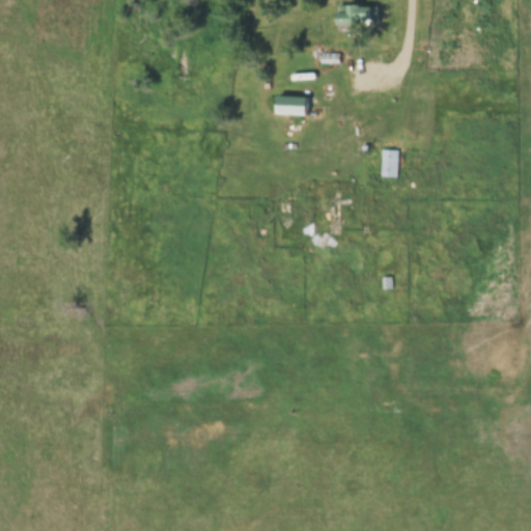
[(378,7),(339,7),(339,26),(378,26),(378,7)]
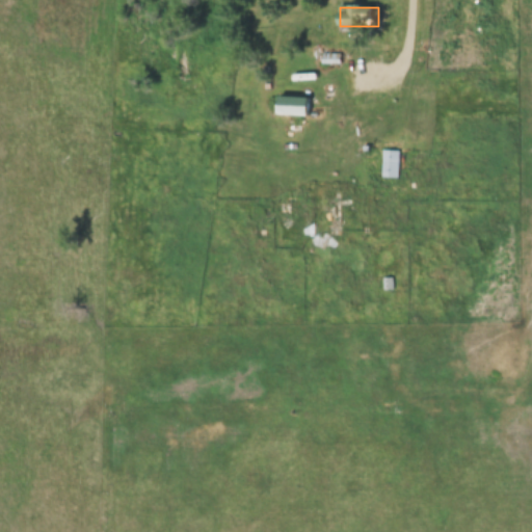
[(342,65),(342,55),(322,55),(322,65),(342,65)]
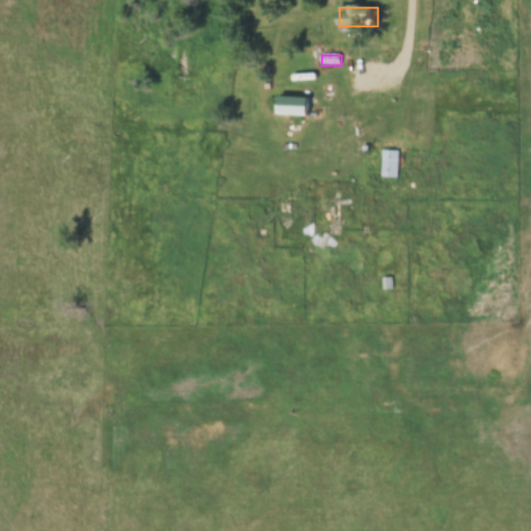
[(308,111),(308,101),(279,101),(279,111),(308,111)]
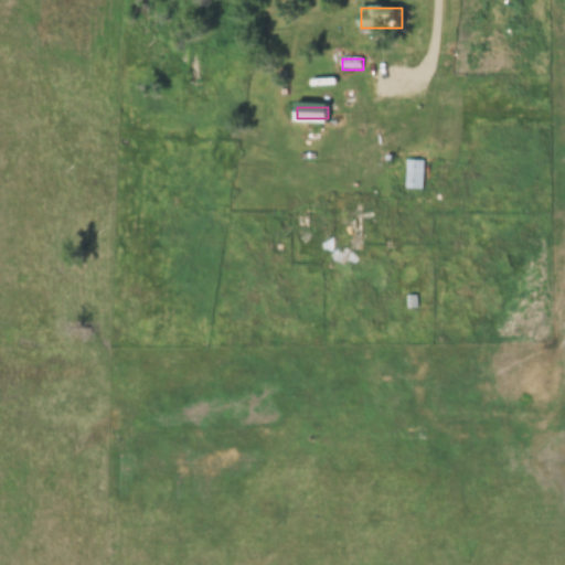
[(424,189),(424,160),(407,160),(407,189),(424,189)]
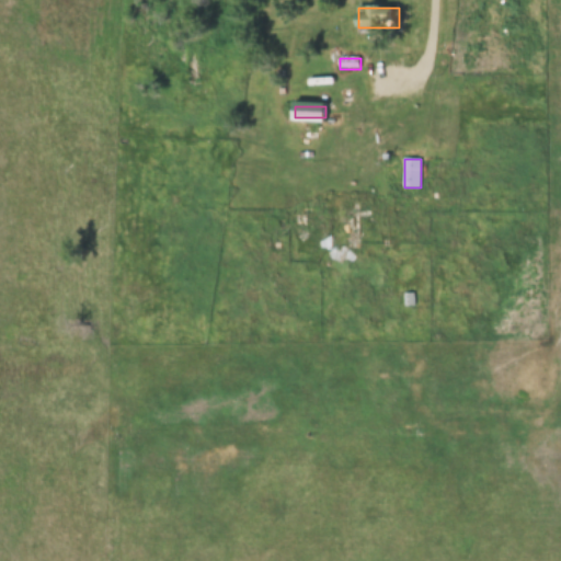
[(359,249),(359,213),(335,213),(335,249),(359,249)]
